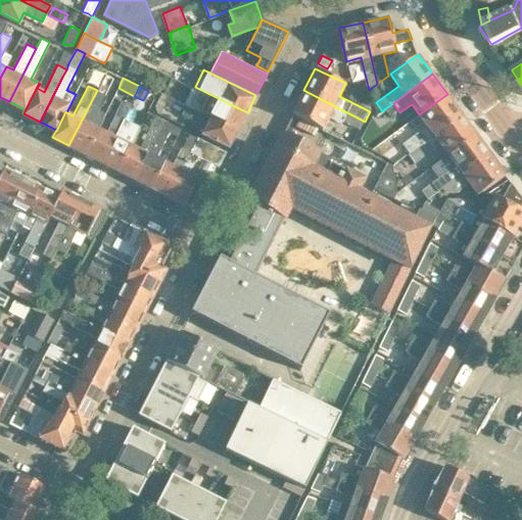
[(202,110),(239,128),(247,112),(195,87),(187,103),(202,110)]
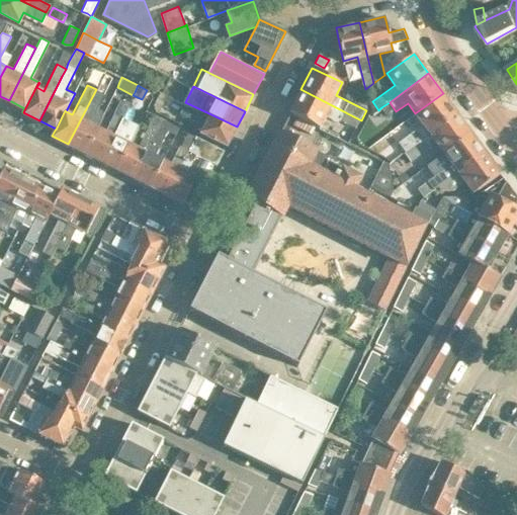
[(96,89),(68,144),(84,153),(97,126),(102,115),(95,111),(104,93),(96,89)]
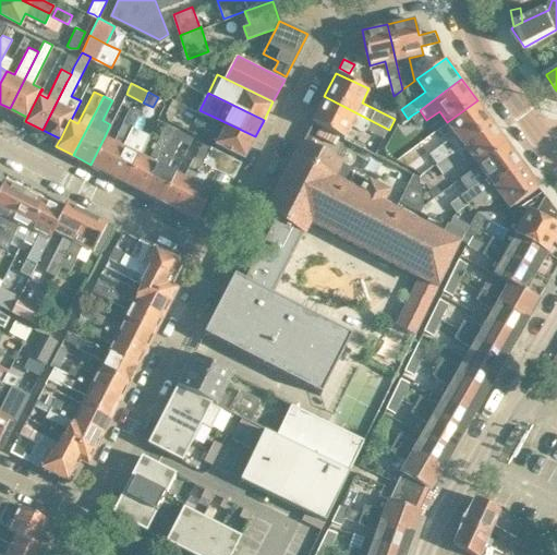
[(324,96),(312,120),(321,124),(340,134),(344,136),(351,123),(364,130),(365,128),(385,137),(389,130),(324,96)]
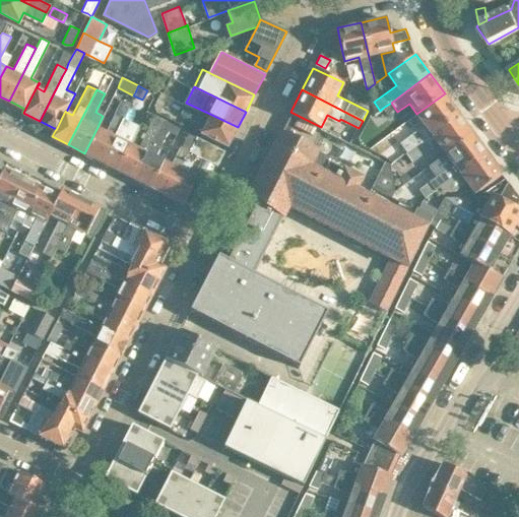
[(169,94),(161,90),(154,104),(156,110),(160,112),(169,94)]
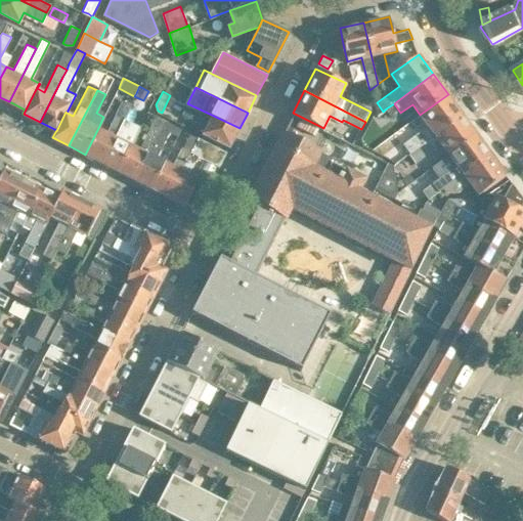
[(404,143),(410,152),(424,143),(423,142),(462,114),(448,94),(420,115),(428,126),(404,143)]
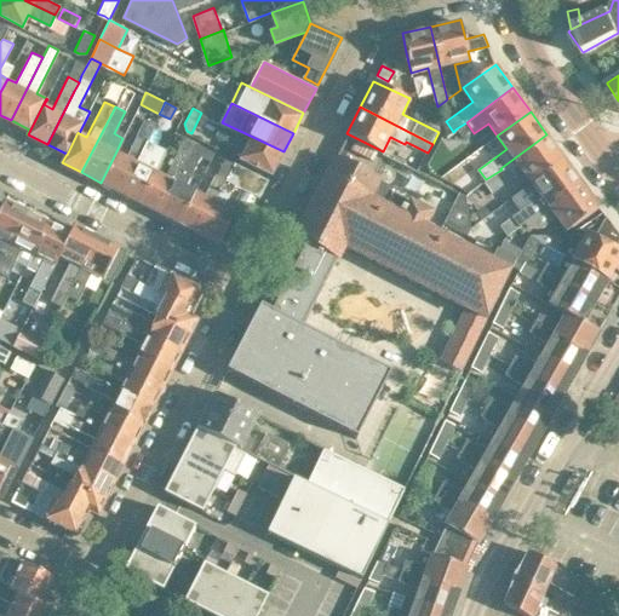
[(116,151),(101,183),(120,193),(147,138),(155,121),(147,116),(138,133),(126,156),(116,151)]
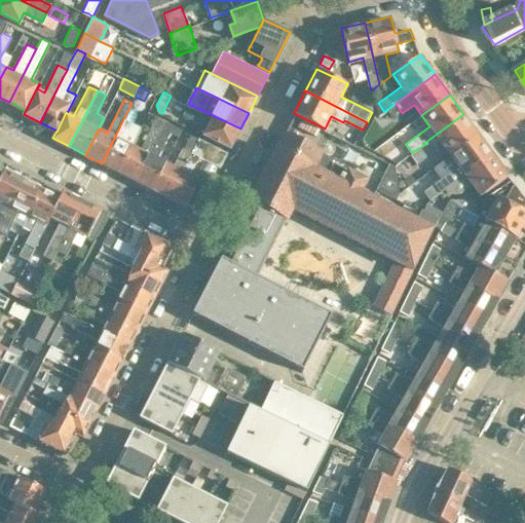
[(240,128),(203,111),(188,104),(184,113),(190,116),(209,124),(203,134),(230,148),(240,128)]
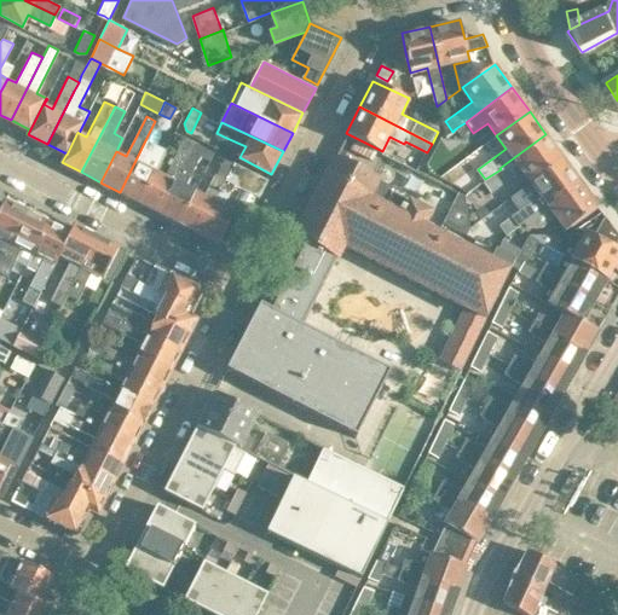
[(462,135),(471,129),(466,122),(456,128),(462,135)]
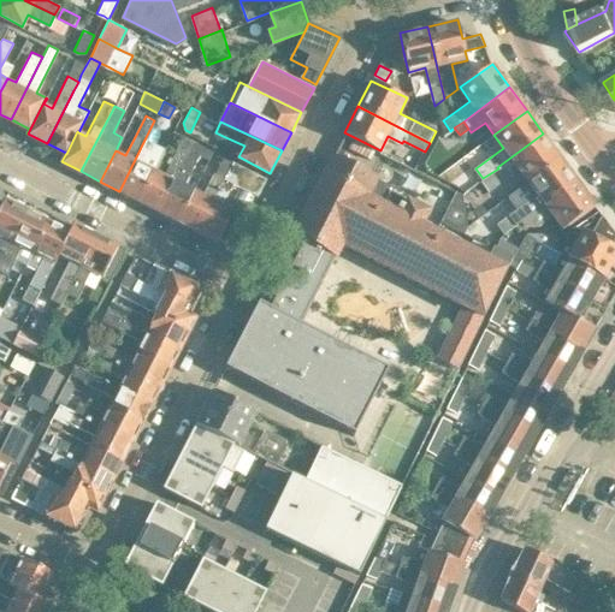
[(489,190),(519,168),(528,182),(561,156),(543,134),(497,167),(498,168),(483,178),(480,180),(489,190)]
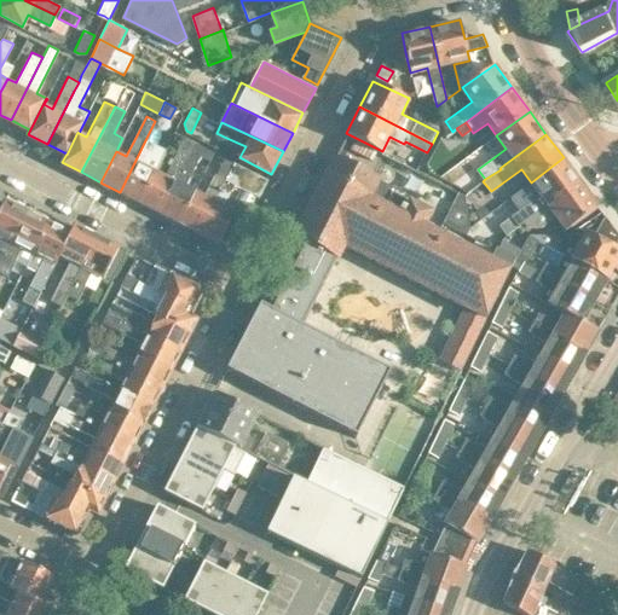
[(155,170),(139,202),(159,212),(186,158),(195,140),(186,135),(166,177),(155,170)]
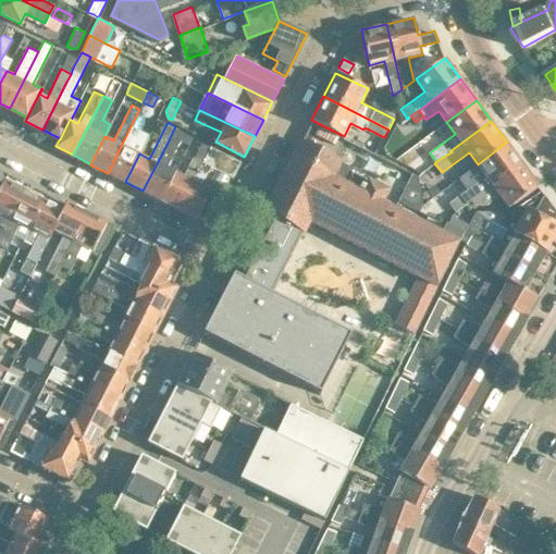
[(132,124),(108,173),(125,182),(139,154),(149,133),(132,124)]
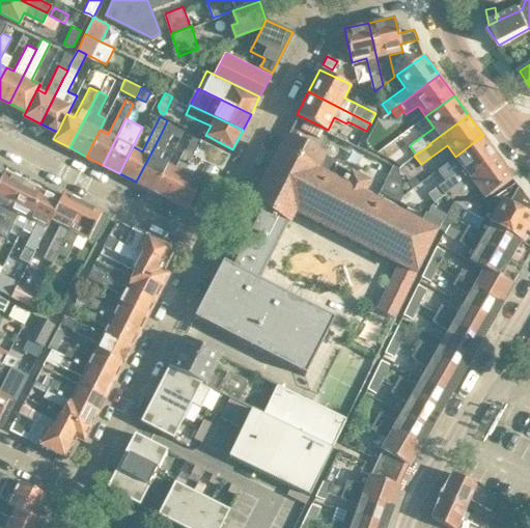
[(160,136),(136,182),(152,190),(166,163),(159,159),(172,132),(179,136),(184,129),(167,120),(160,136)]
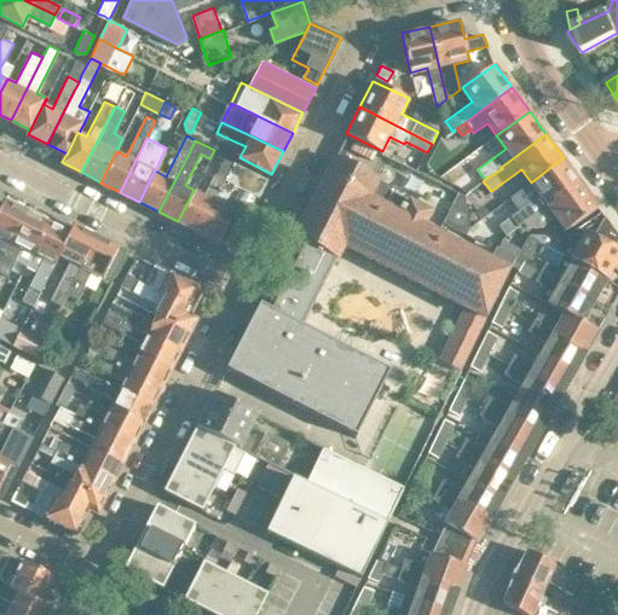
[(194,190),(178,221),(196,231),(224,177),(232,160),(225,156),(215,173),(204,195),(194,190)]
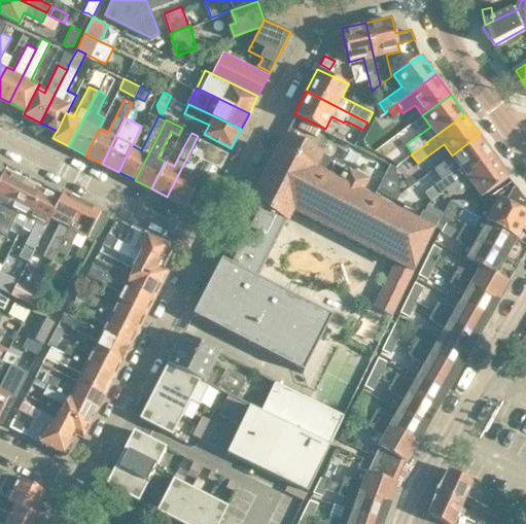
[(376,307),(390,314),(391,315),(436,225),(440,219),(422,211),(417,221),(361,193),(367,180),(334,163),(335,160),(321,152),(322,151),(285,133),(250,200),(251,200),(244,215),(245,215),(246,214),(253,218),(231,263),(221,257),(193,313),(304,371),(332,314),(258,276),(293,207),(398,260),(376,307)]
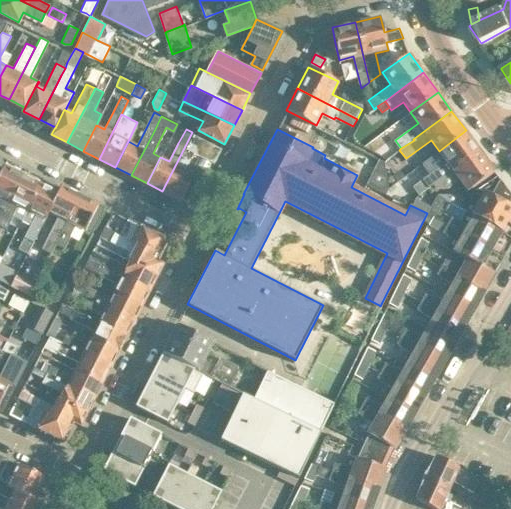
[(428,188),(432,185),(480,150),(466,130),(439,151),(446,161),(422,179),(428,188)]
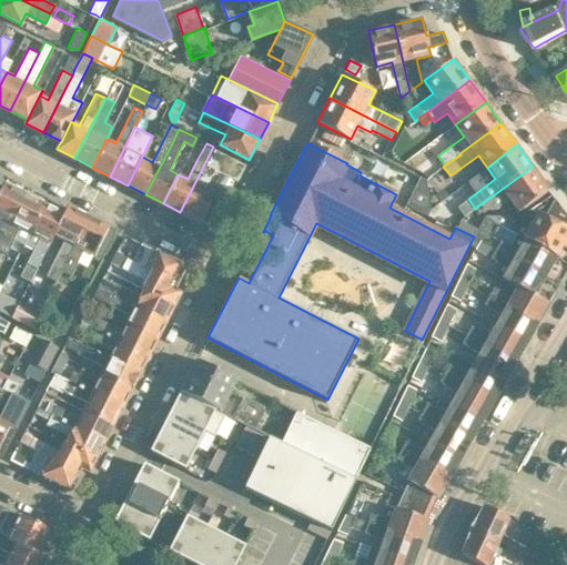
[(205,162),(180,212),(201,222),(213,199),(215,193),(205,189),(216,169),(239,180),(246,164),(213,147),(205,162)]
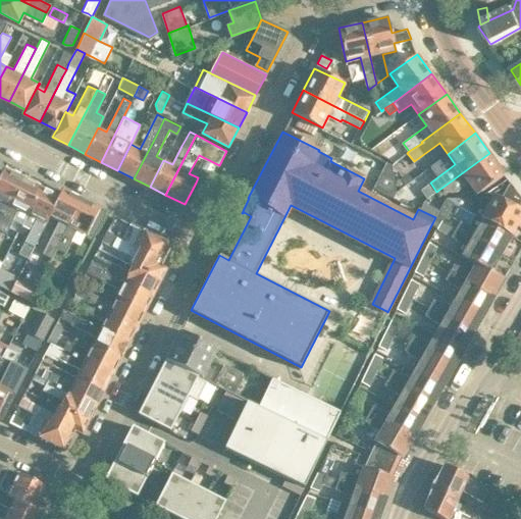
[(441,190),(457,191),(468,183),(476,194),(505,173),(489,153),(440,189),(441,190)]
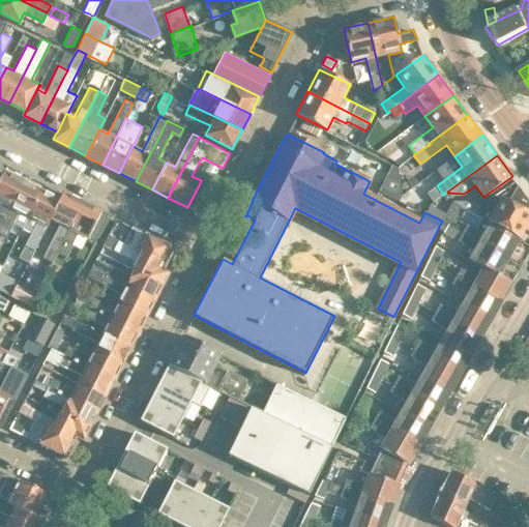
[(393,165),(381,189),(402,200),(404,195),(400,168),(397,166),(393,165)]
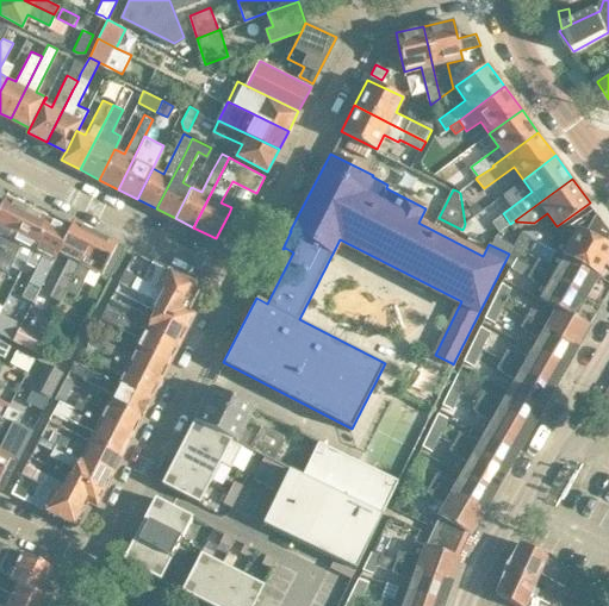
[(0,231),(1,231),(0,233),(0,257),(26,206),(5,195),(0,204),(0,231)]
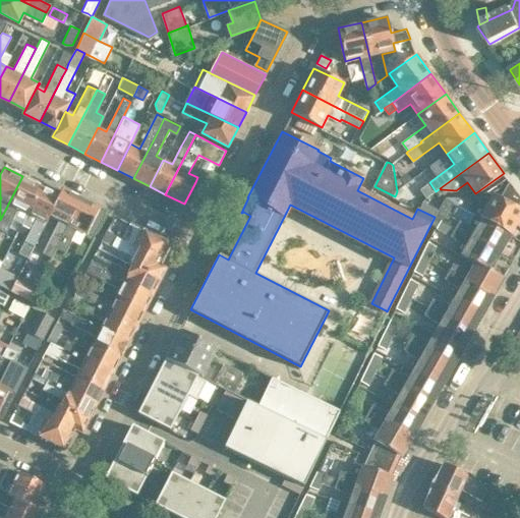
[(12,219),(21,223),(41,185),(22,176),(0,220),(0,227),(6,231),(12,219)]
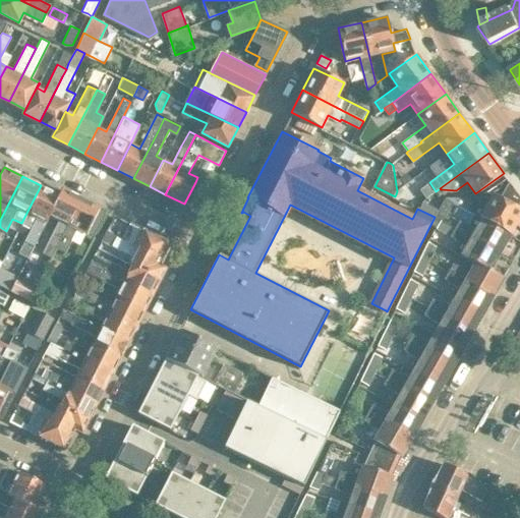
[(467,211),(473,214),(510,233),(519,215),(519,210),(516,208),(519,200),(519,195),(509,181),(499,198),(487,190),(474,200),(473,200),(467,197),(445,198),(453,203),(467,211)]
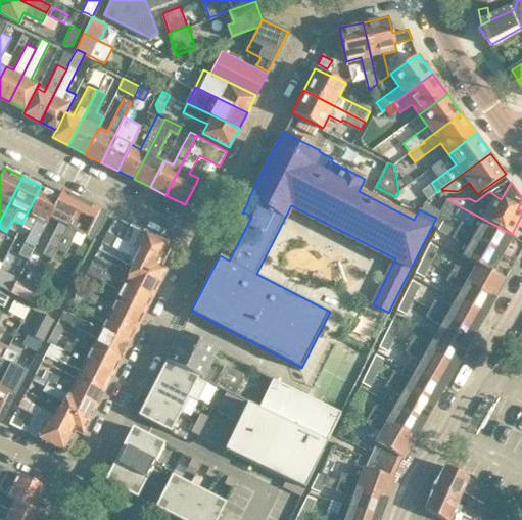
[(25,241),(19,252),(28,256),(49,215),(59,195),(41,186),(21,224),(31,229),(25,241)]
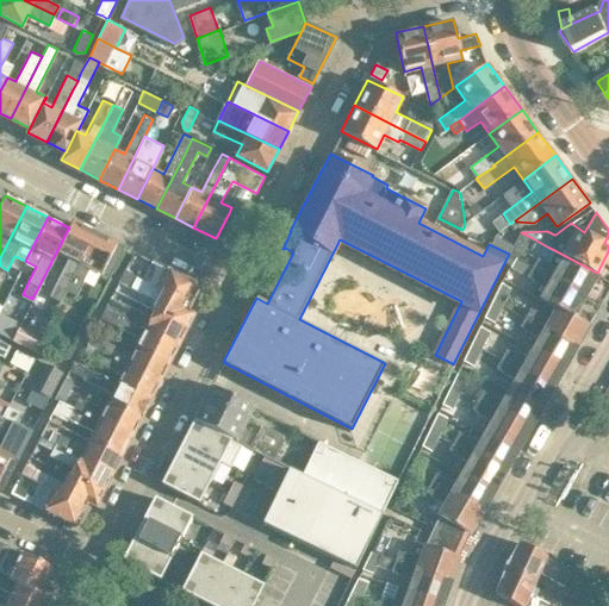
[(60,300),(62,297),(66,288),(94,230),(73,219),(73,220),(69,227),(57,250),(69,256),(50,295),(60,300)]
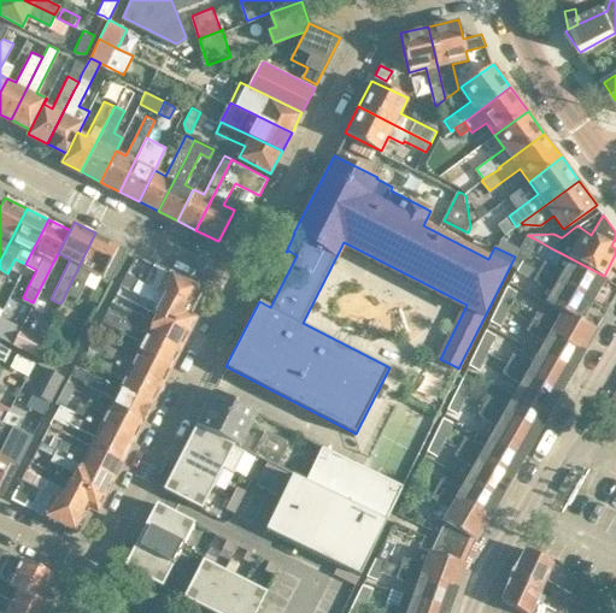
[(95,233),(66,292),(77,298),(92,269),(111,280),(127,248),(118,245),(95,233)]
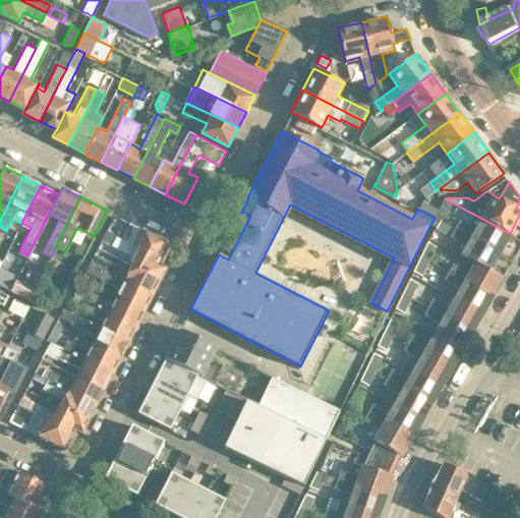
[(435,217),(431,223),(437,226),(459,238),(453,249),(475,263),(488,270),(489,269),(500,251),(456,226),(444,219),(453,203),(445,198),(435,217)]
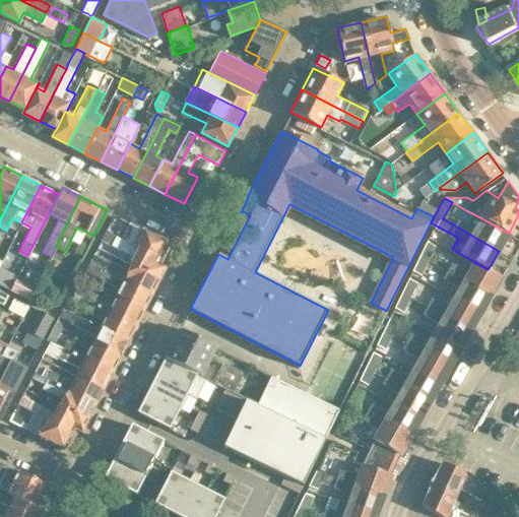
[(509,233),(472,213),(467,222),(459,218),(455,225),(499,251),(509,233)]
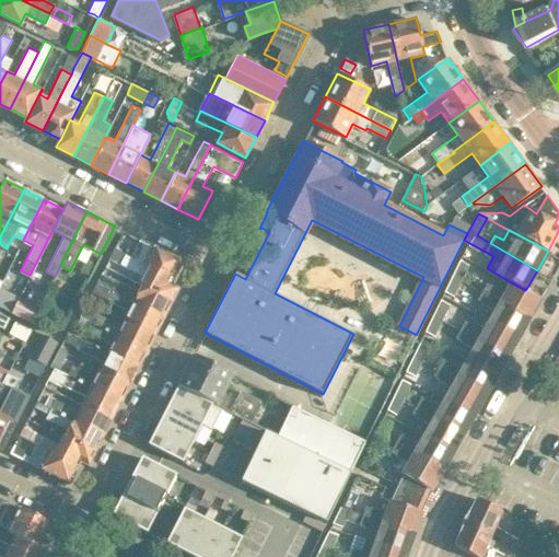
[(115,246),(115,247),(174,277),(183,260),(140,239),(132,255),(115,246)]
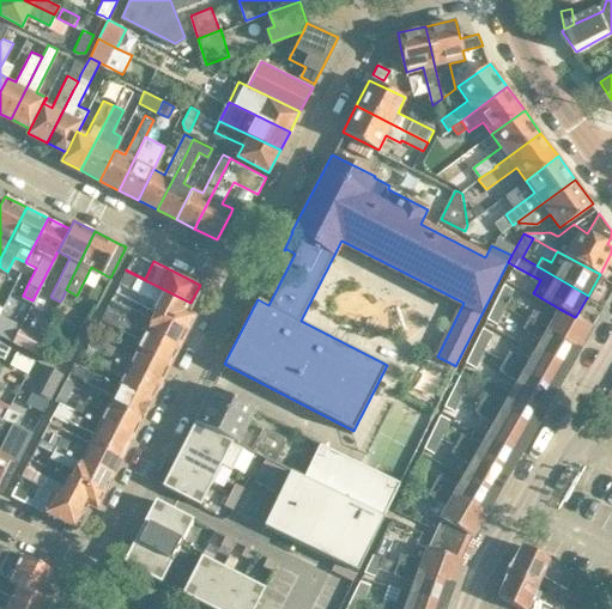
[(157,311),(189,327),(197,314),(187,310),(191,303),(126,270),(120,281),(159,302),(155,310),(157,311)]
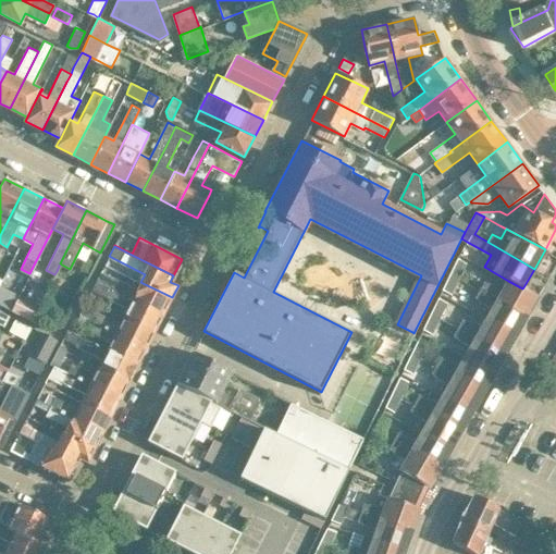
[(468,261),(459,257),(452,273),(460,278),(468,261)]
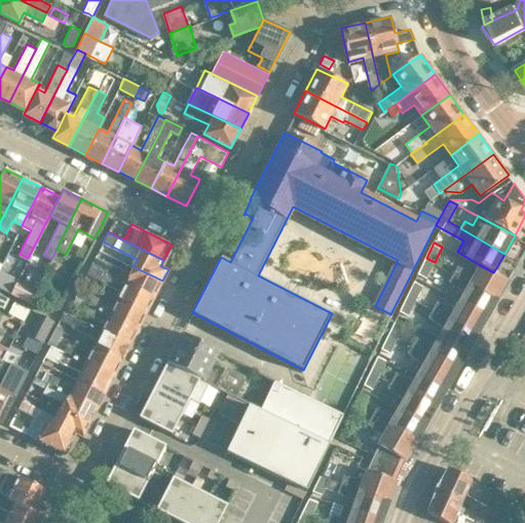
[(96,256),(91,264),(106,271),(105,271),(154,296),(162,281),(135,267),(130,274),(96,256)]
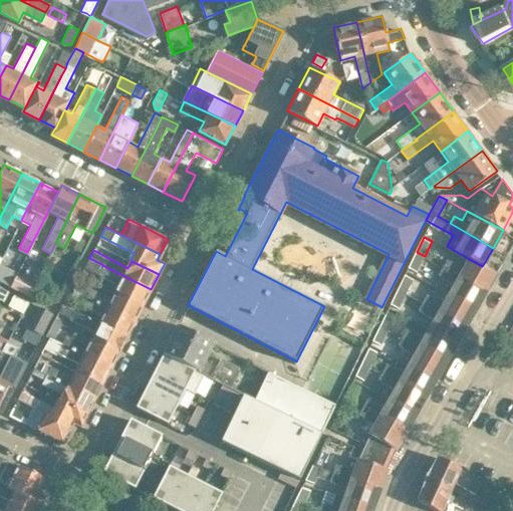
[(425,256),(417,252),(410,266),(418,270),(425,256)]
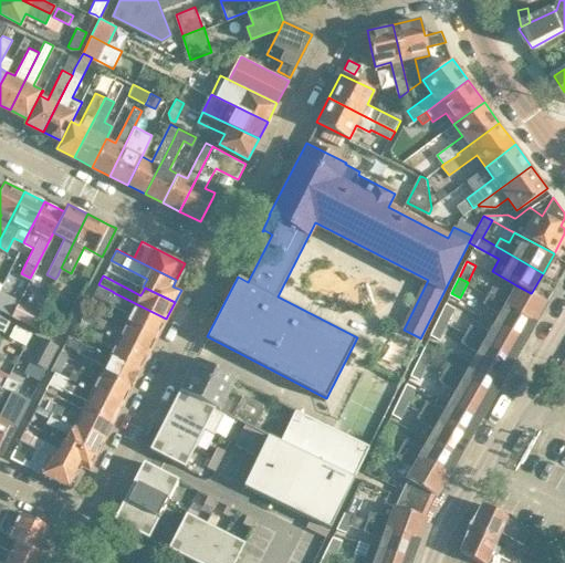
[(131,314),(126,322),(157,337),(166,319),(113,292),(114,292),(98,284),(94,293),(132,313),(131,314)]
